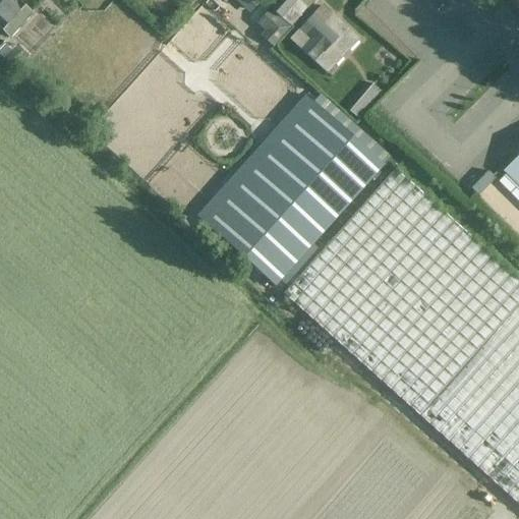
[(34,11),(20,0),(0,0),(0,24),(12,36),(34,11)]
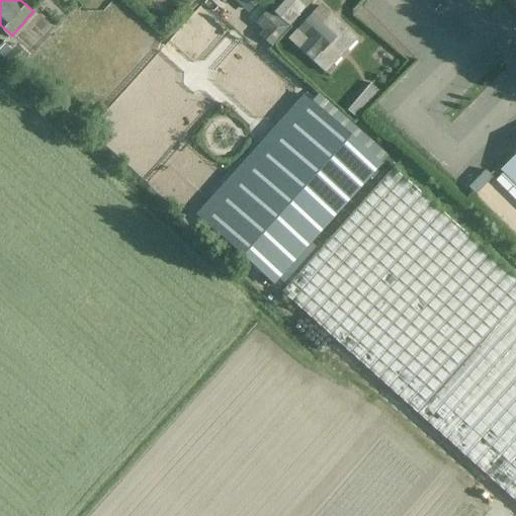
[(245,0),(254,8),(261,1),(260,0),(245,0)]
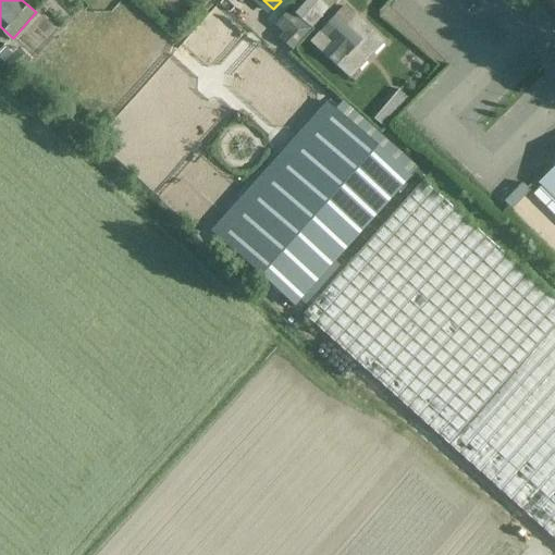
[(296,0),(291,7),(313,25),(329,8),(320,0),(296,0)]
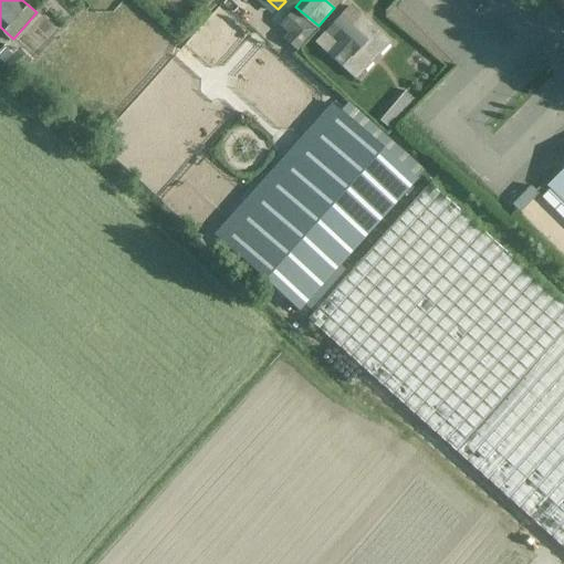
[(320,28),(292,4),(284,14),(302,30),(295,38),(304,45),(320,28)]
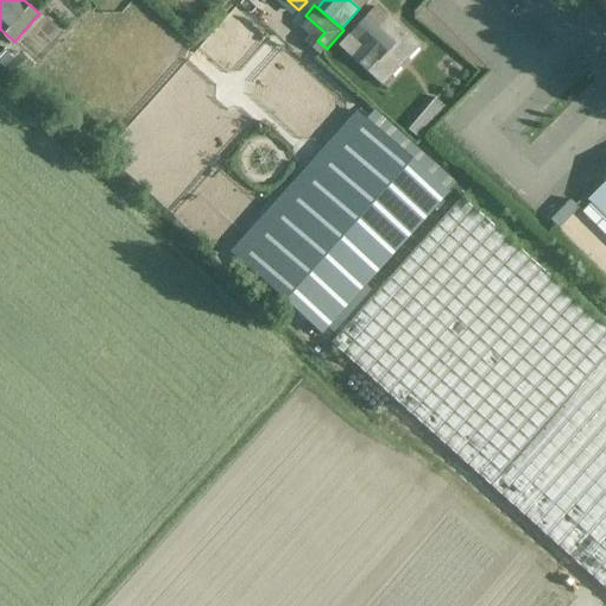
[(421,44),(378,5),(342,44),(384,83),(410,55),(421,44)]
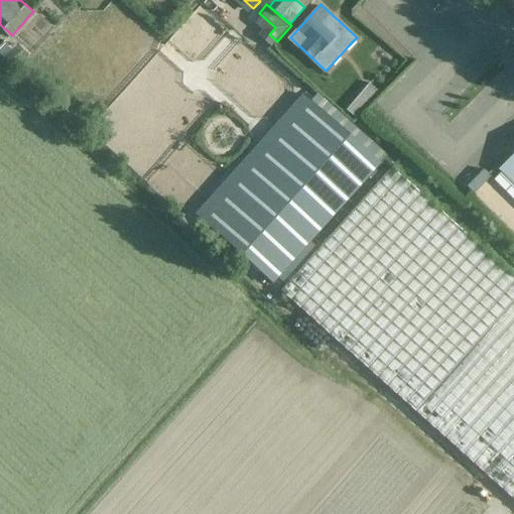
[(358,116),(375,96),(366,88),(349,108),(358,116)]
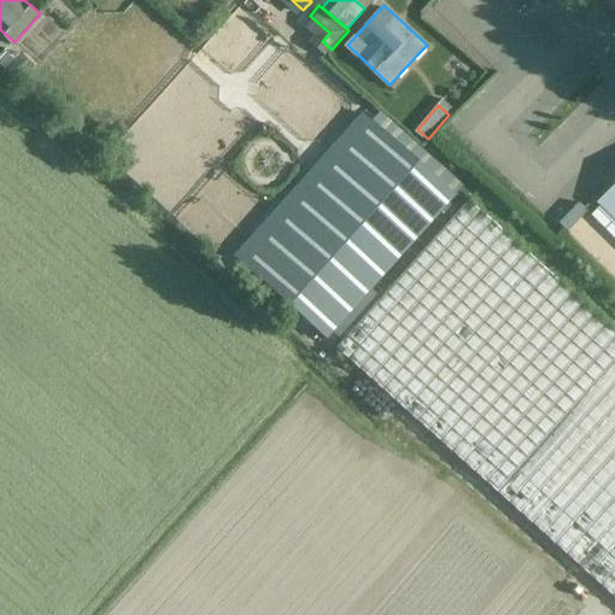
[(457,192),(367,111),(238,256),(328,337),(457,192)]
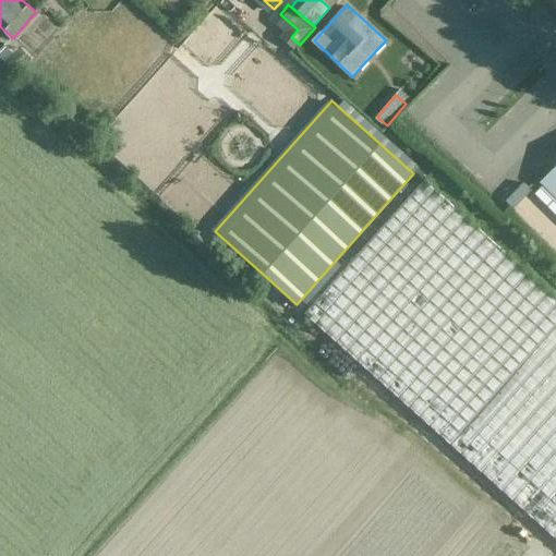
[(555,297),(424,180),(304,314),(555,539),(555,297)]
